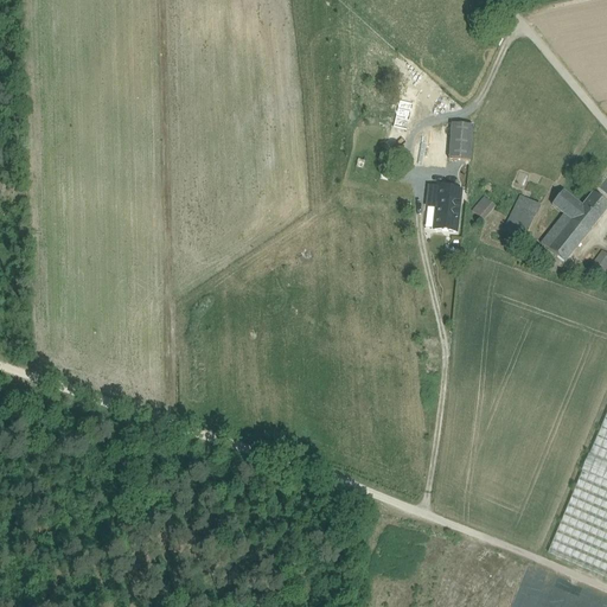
[(404,88),(400,106),(388,148),(401,152),(417,91),(404,88)]
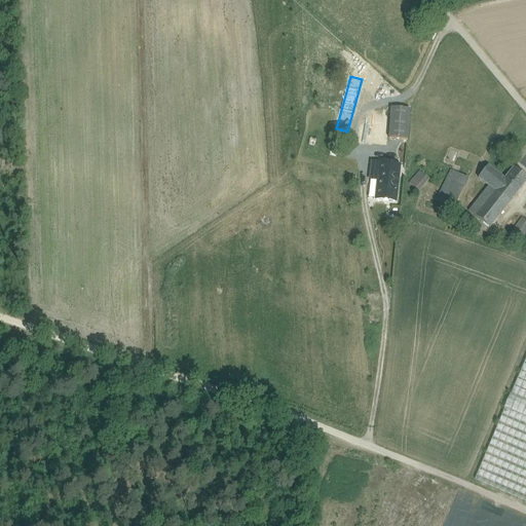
[(410,109),(391,108),(389,139),(407,140),(410,109)]
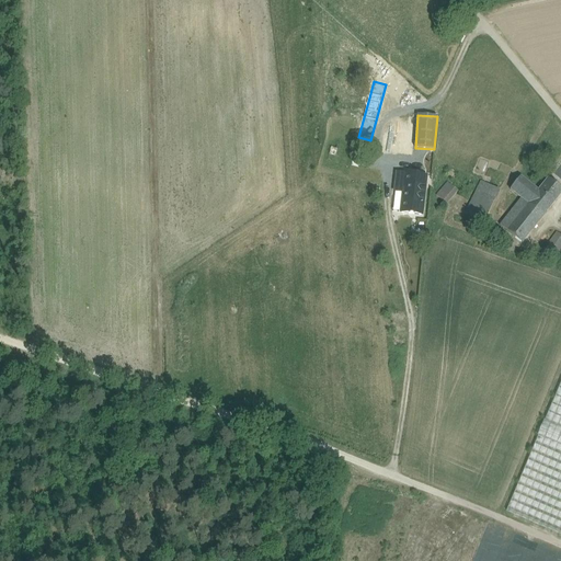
[(414,127),(395,125),(392,153),(412,155),(414,127)]
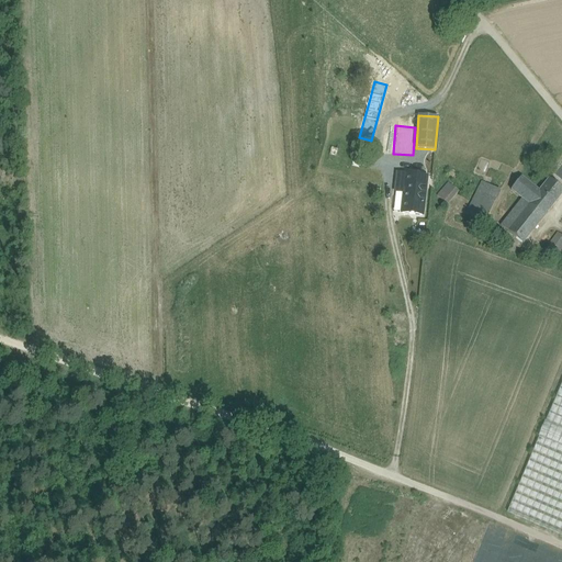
[(394,135),(385,135),(384,153),(393,154),(394,135)]
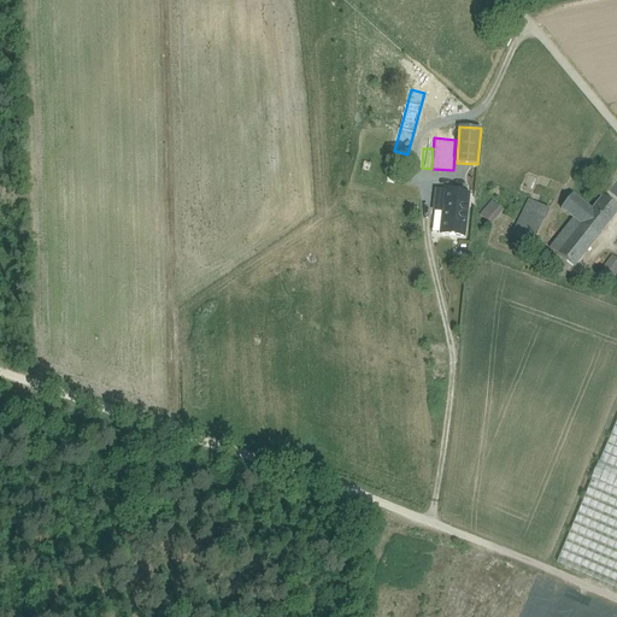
[(403,170),(391,168),(387,182),(399,186),(403,170)]
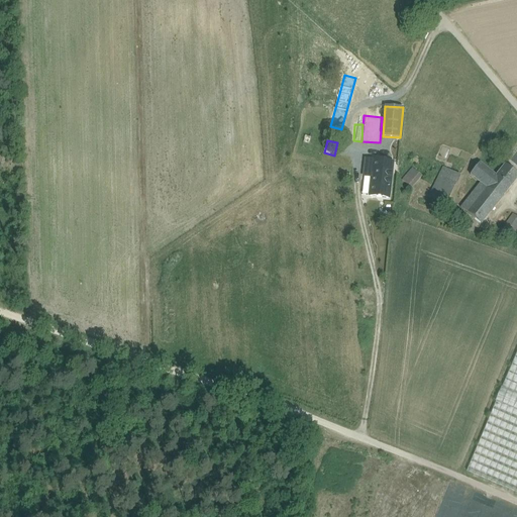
[(392,163),(367,160),(365,177),(373,178),(373,177),(390,179),(392,163)]
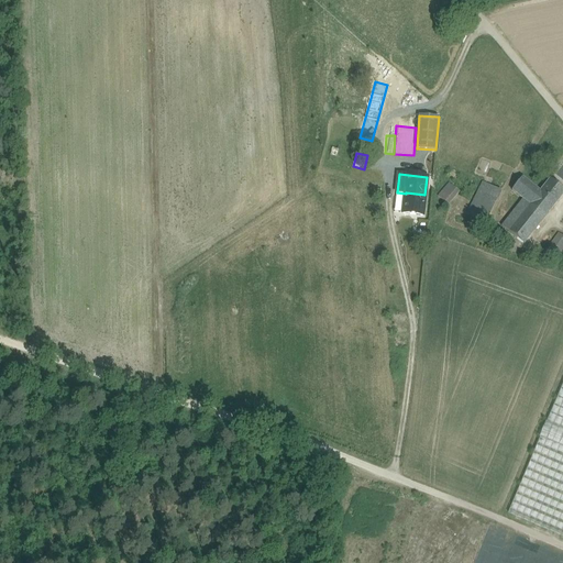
[(540,191),(522,177),(512,190),(523,199),(501,227),(525,244),(555,205),(540,191)]
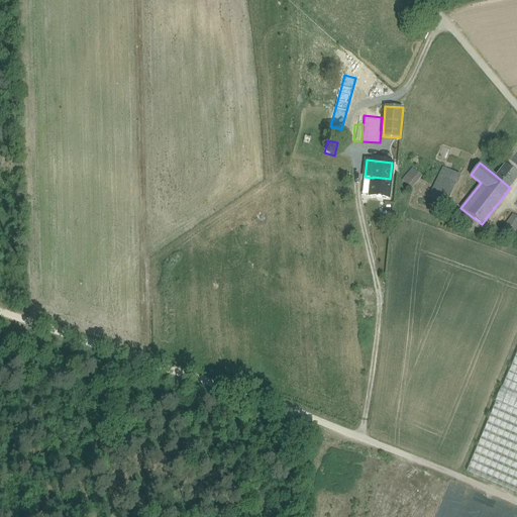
[(516,179),(516,173),(505,164),(496,176),(510,188),(516,179)]
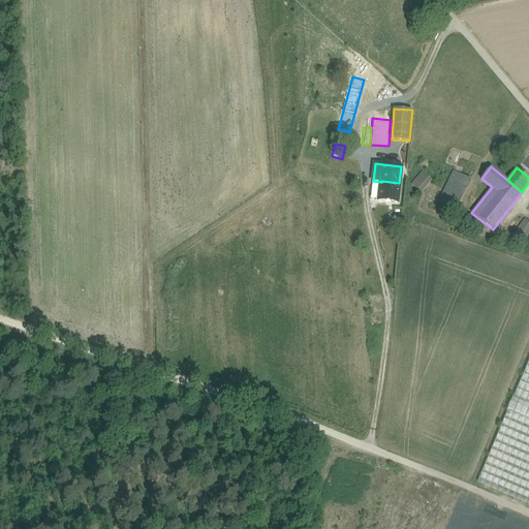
[(471,180),(454,170),(439,201),(457,210),(471,180)]
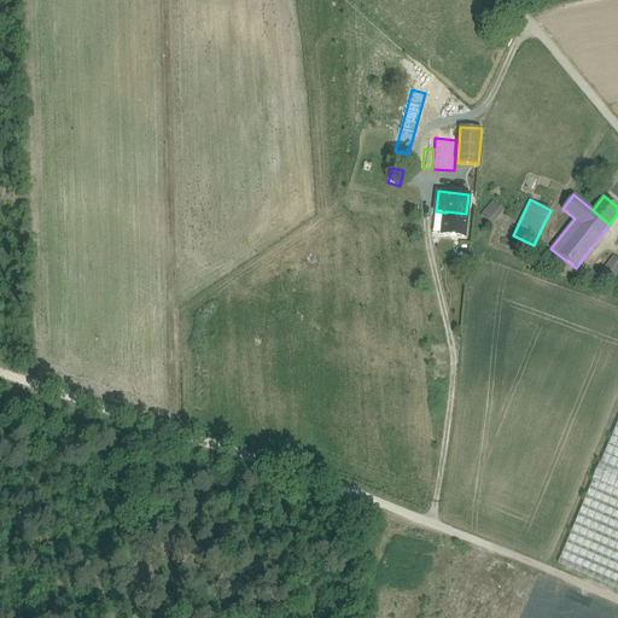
[(493,213),(487,220),(491,225),(505,210),(494,200),(488,208),(493,213)]
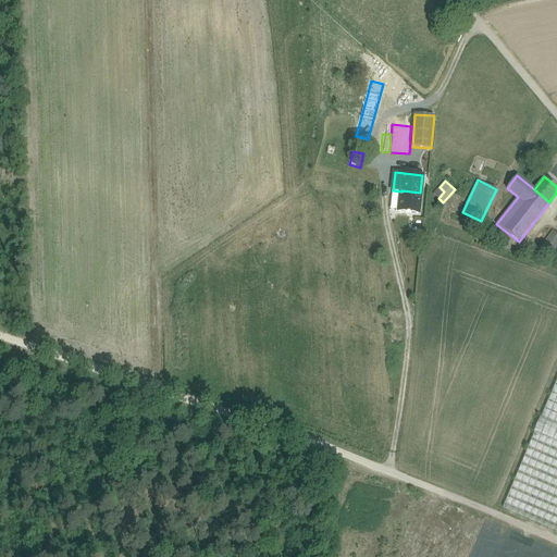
[(420,193),(401,190),(401,192),(399,211),(418,213),(420,193)]
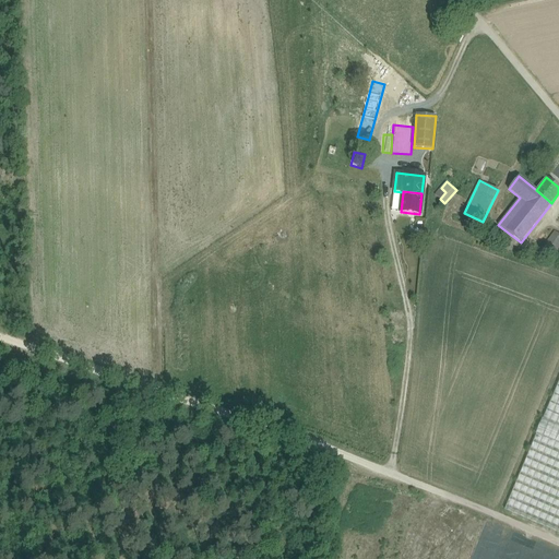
[(558,234),(555,232),(544,247),(554,254),(558,247),(558,234)]
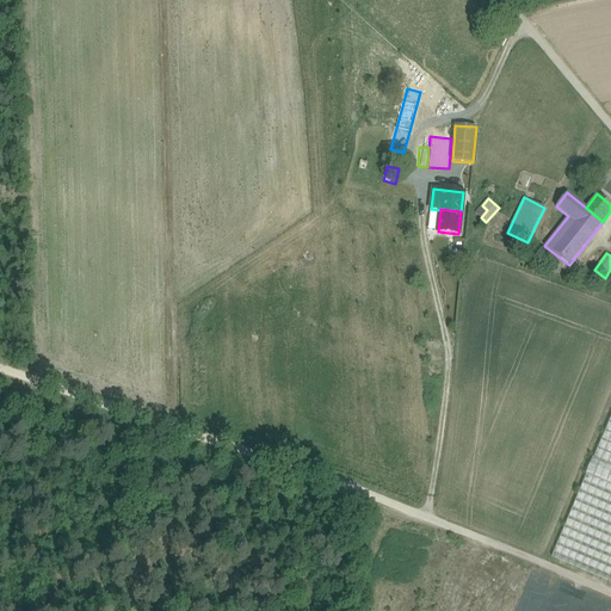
[(610,419),(594,460),(593,460),(586,475),(587,476),(551,557),(610,582),(610,419)]
